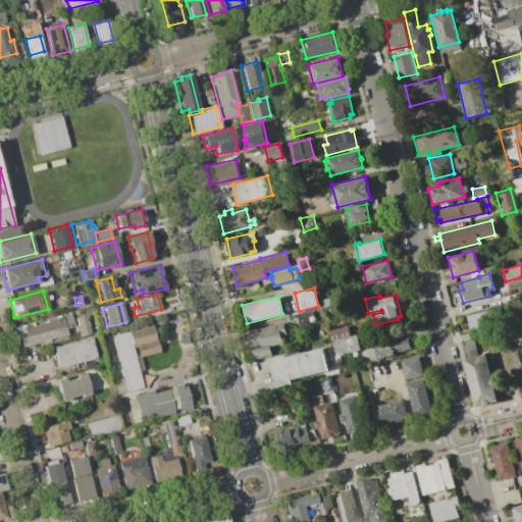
[(499,307),(502,321),(469,329),(466,315),(499,307)]
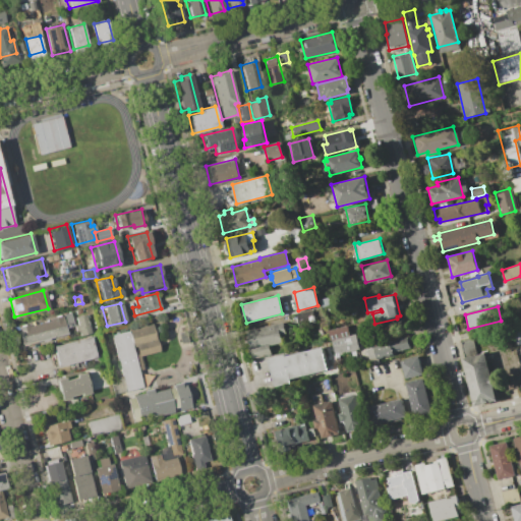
[(311,310),(314,322),(298,325),(296,314),(311,310)]
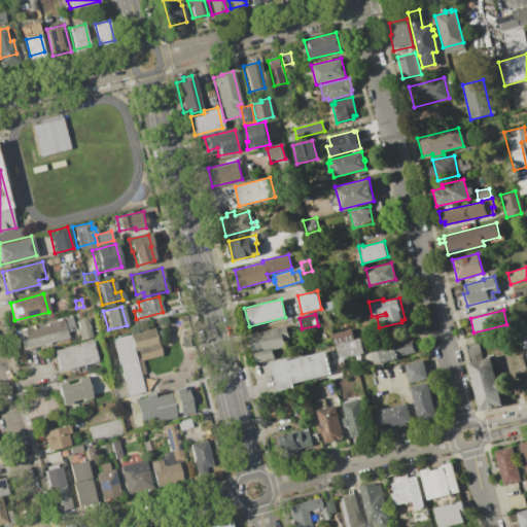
[(78,328),(75,320),(85,317),(91,336),(80,339),(79,335),(76,336),(75,329),(78,328)]
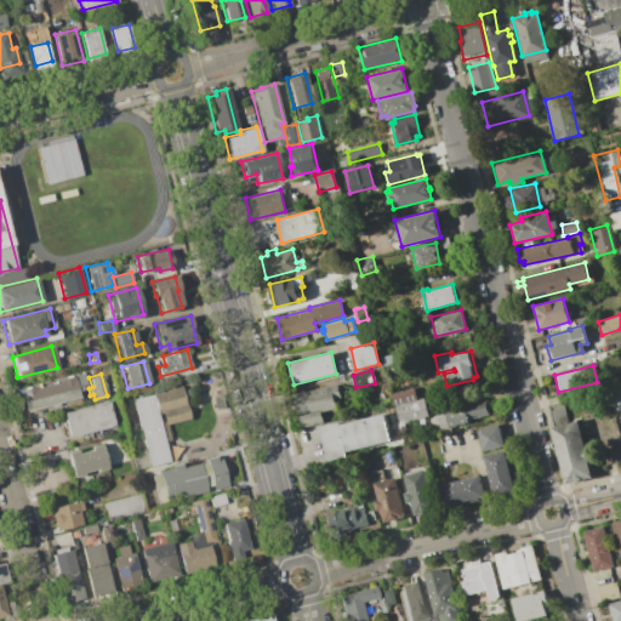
[(34,386),(35,387),(61,381),(60,379),(74,375),(80,396),(27,410),(21,389),(34,386)]
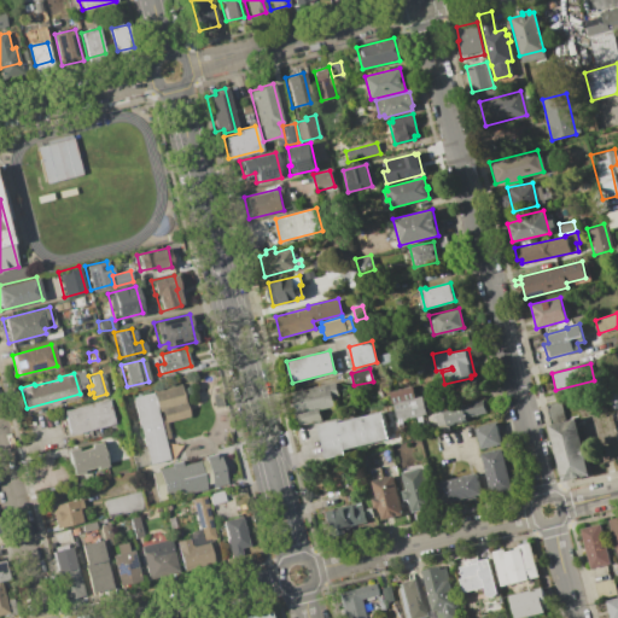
[(144,448),(132,397),(150,392),(150,390),(180,383),(187,417),(165,421),(169,437),(163,438),(168,459),(135,467),(132,452),(144,448)]
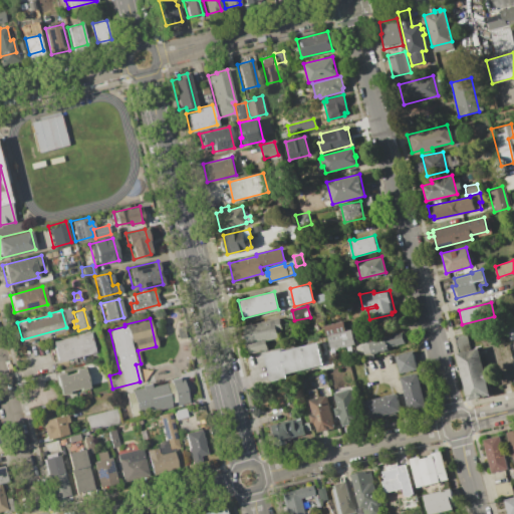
[(279,318),(281,327),(276,328),(277,337),(265,340),(267,349),(247,354),(241,326),(279,318)]
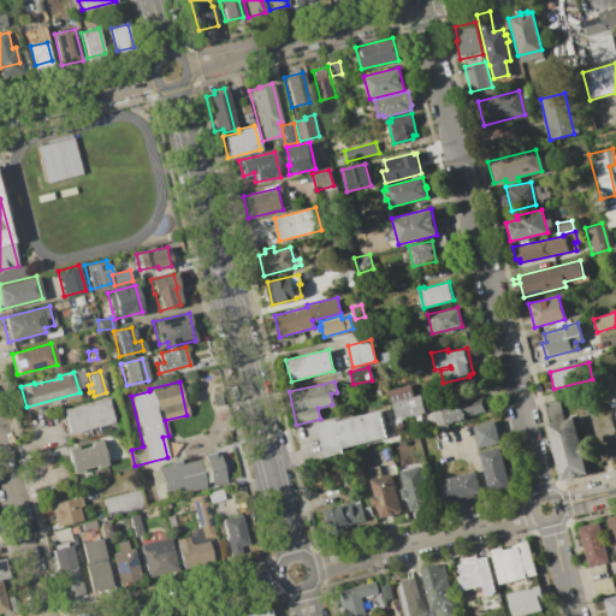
[(410,385),(413,396),(419,395),(424,413),(395,420),(388,390),(410,385)]
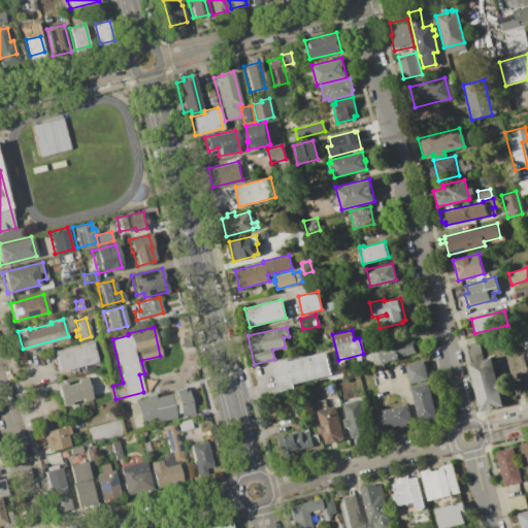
[(188,334),(191,345),(183,348),(179,337),(188,334)]
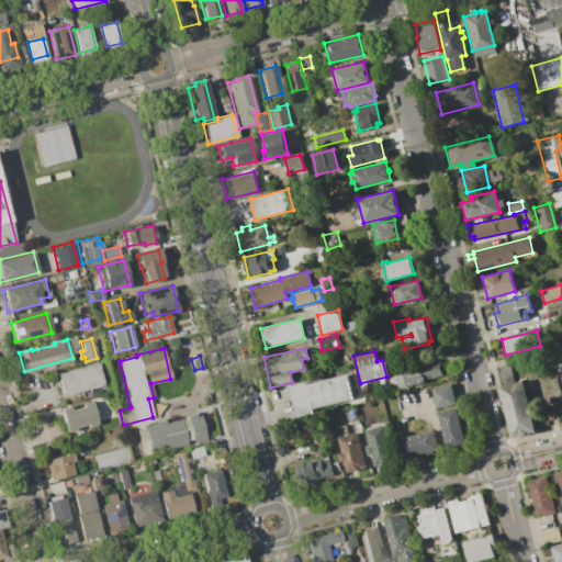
[(561,370),(555,372),(552,360),(561,357),(561,370)]
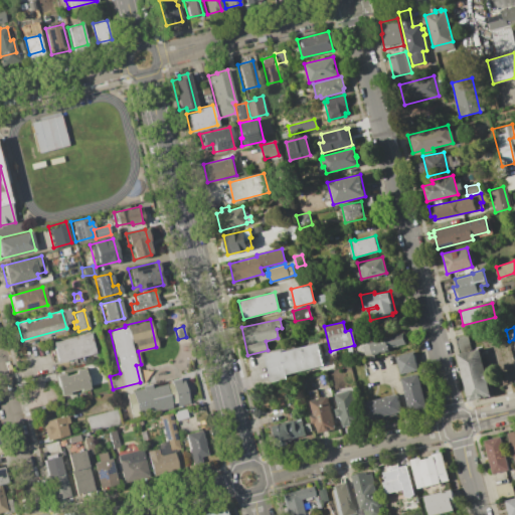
[(89,333),(94,352),(56,362),(51,342),(89,333)]
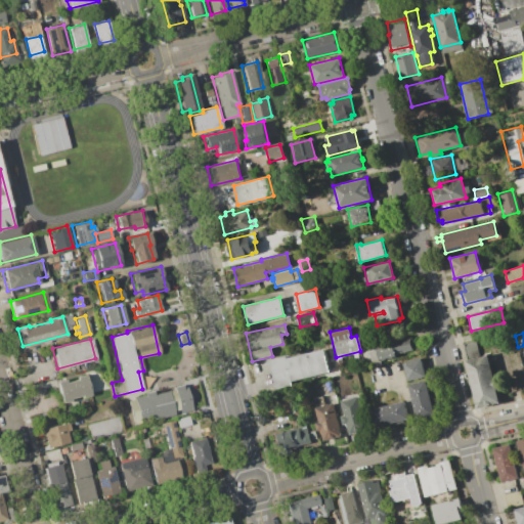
[(409,339),(412,349),(394,354),(395,357),(372,363),(368,350),(409,339)]
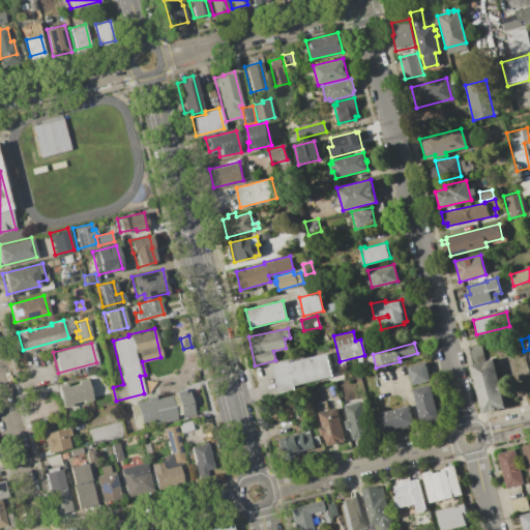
[(480,344),(484,361),(493,358),(505,408),(482,413),(466,348),(480,344)]
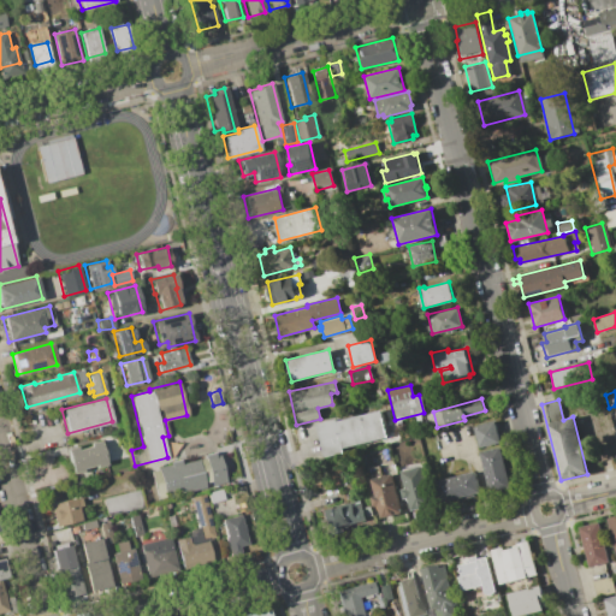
[(335,419),(335,421),(380,410),(386,437),(342,448),(343,452),(324,456),(317,424),(335,419)]
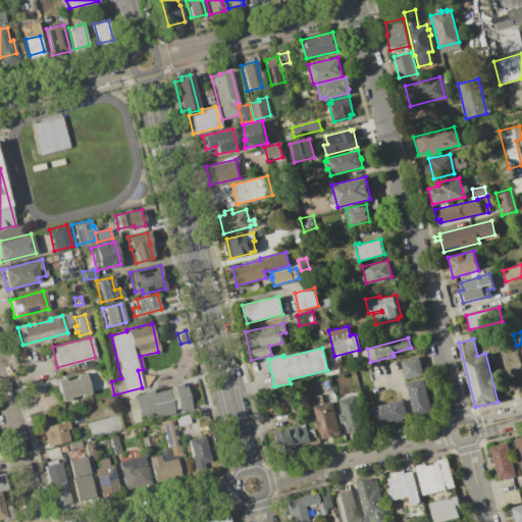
[(419,357),(423,375),(406,379),(402,361),(419,357)]
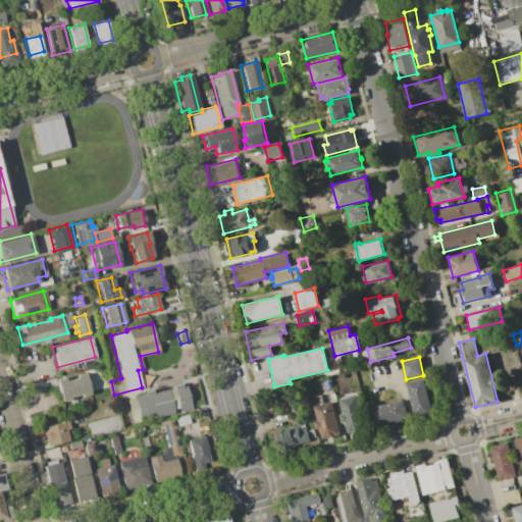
[(64,378),(65,380),(76,377),(75,375),(85,372),(90,394),(82,396),(81,394),(69,397),(69,399),(61,401),(56,380),(64,378)]
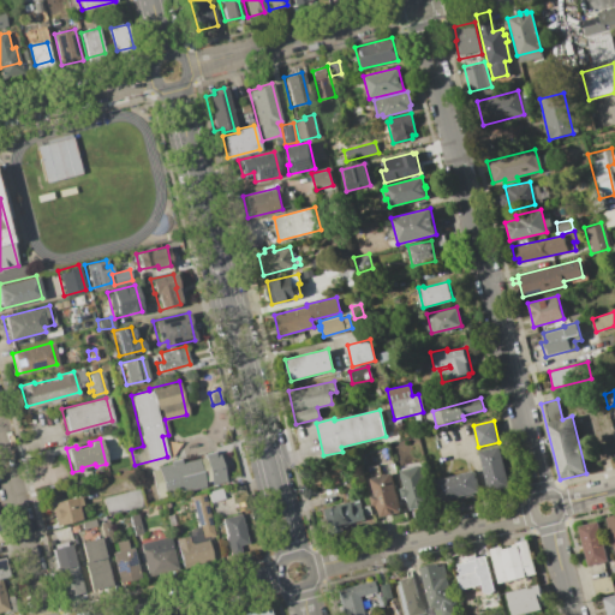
[(479,455),(479,452),(500,446),(509,487),(489,491),(481,458),(478,458),(478,455),(479,455)]
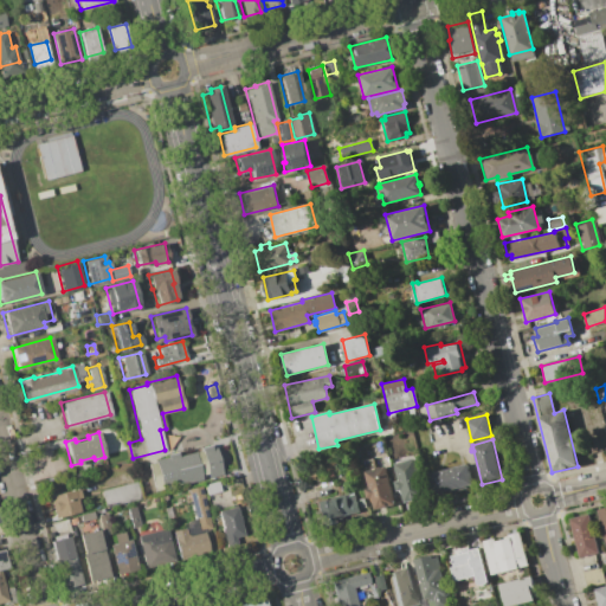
[(216,447),(221,474),(208,477),(207,474),(200,475),(201,479),(162,489),(155,459),(167,456),(167,453),(176,451),(178,456),(194,451),(195,452),(201,451),(200,446),(210,444),(211,449),(216,447)]
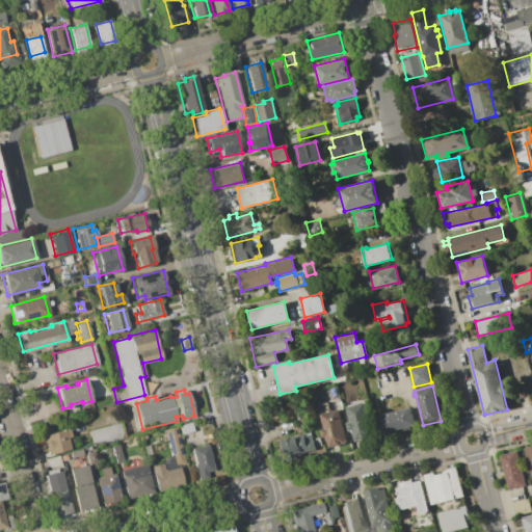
[(364,402),(372,436),(354,441),(351,429),(347,430),(345,422),(349,421),(345,406),(364,402)]
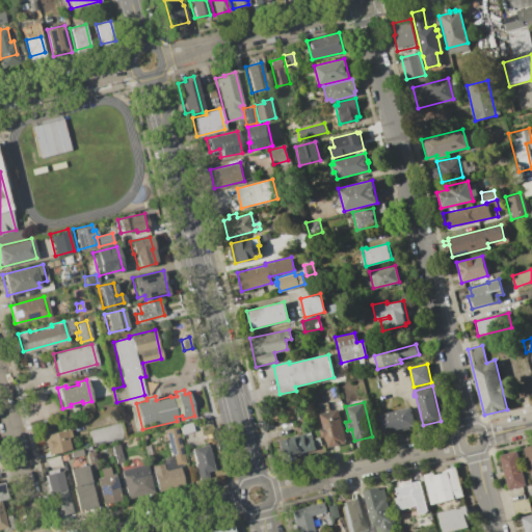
[(409,407),(414,425),(379,433),(375,416),(409,407)]
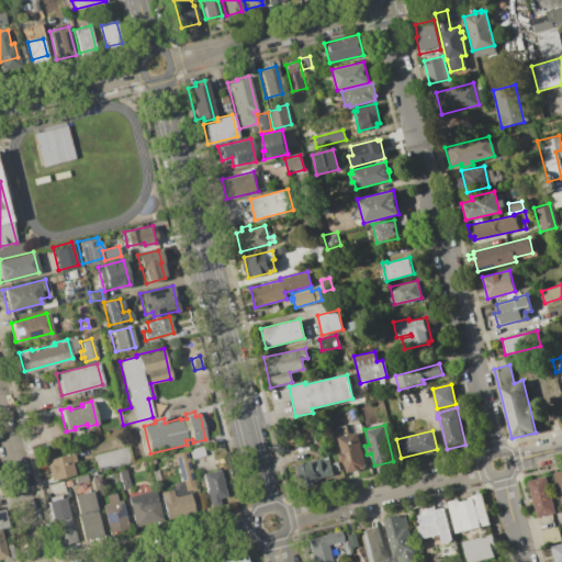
[(341,452),(338,437),(357,433),(366,468),(346,472),(344,461),(339,462),(338,453),(341,452)]
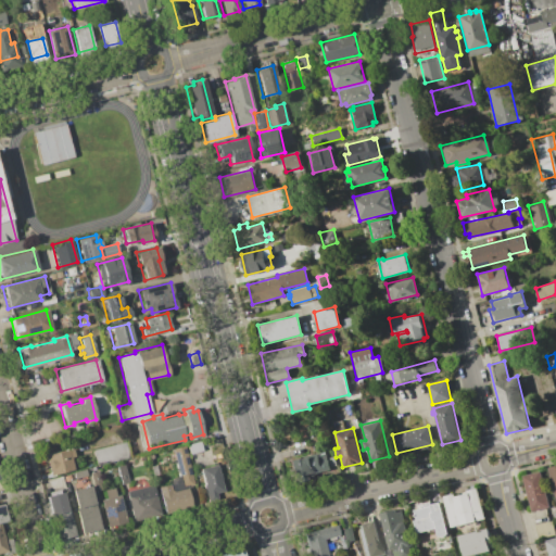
[(125,441),(129,457),(96,465),(92,450),(125,441)]
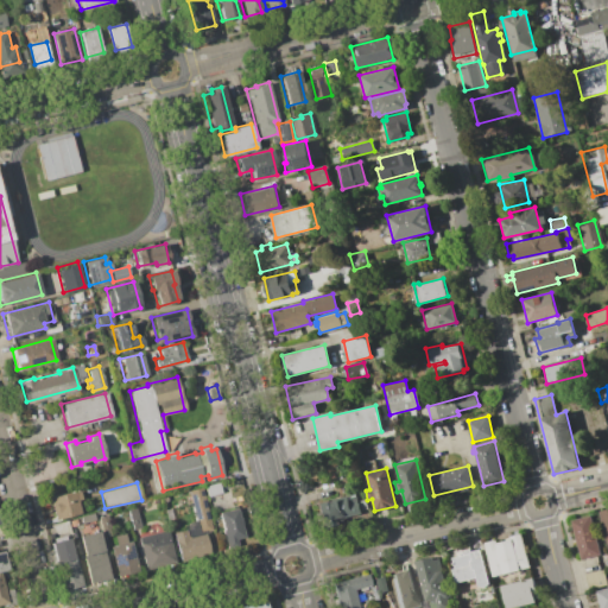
[(217,482),(220,492),(207,496),(203,487),(217,482)]
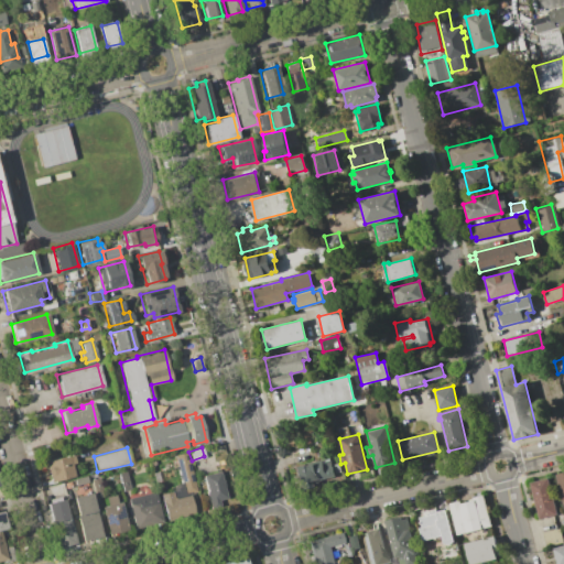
[(186,452),(196,491),(185,494),(175,454),(186,452)]
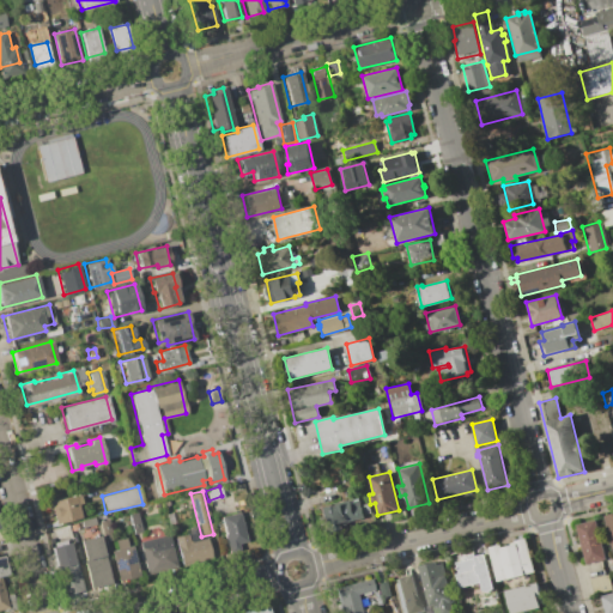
[(79,495),(80,503),(77,503),(80,517),(54,523),(49,502),(79,495)]
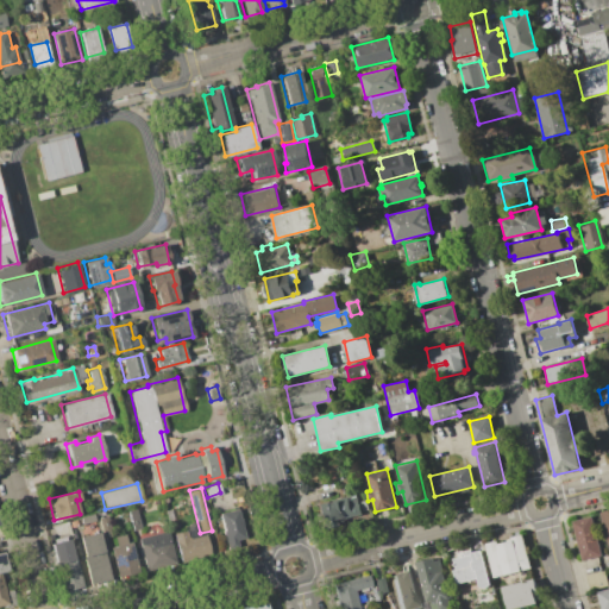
[(318,512),(315,504),(347,496),(347,498),(352,497),(351,494),(356,493),(360,514),(332,521),(334,527),(322,529),(320,520),(314,521),(313,513),(318,512)]
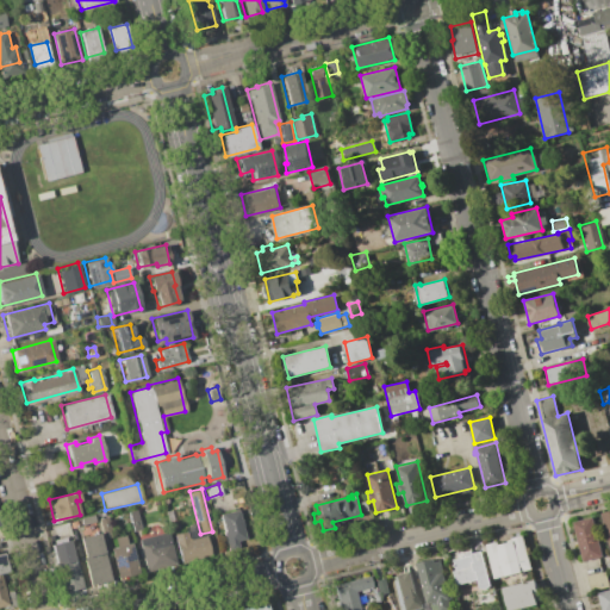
[(136,509),(141,529),(132,531),(128,511),(136,509)]
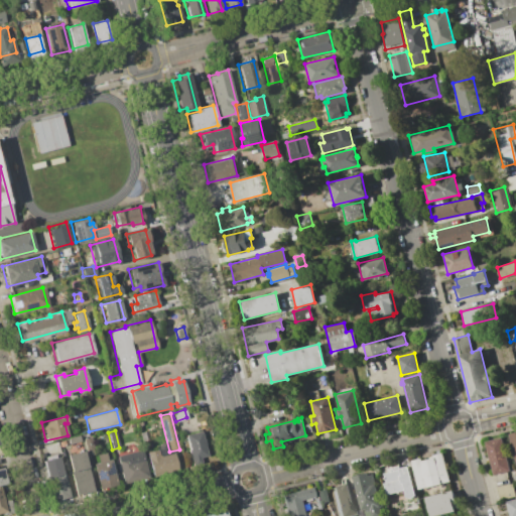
[(202,430),(207,456),(200,457),(202,463),(192,465),(185,434),(202,430)]
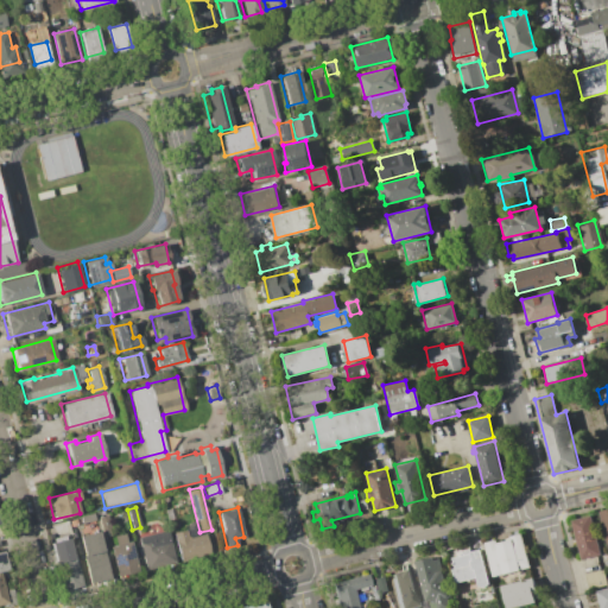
[(607,548),(607,508),(597,512),(607,548)]
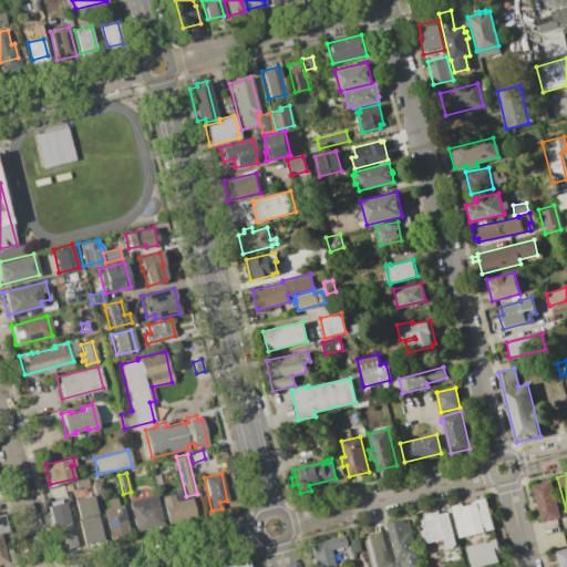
[(86,477),(88,484),(74,487),(73,481),(86,477)]
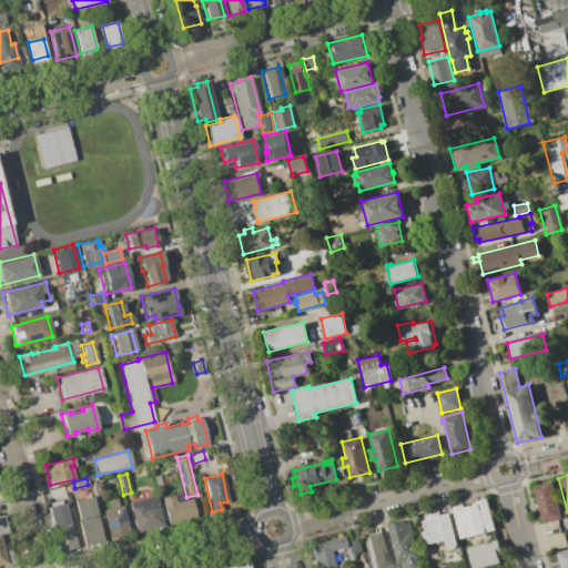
[(100,480),(103,493),(94,495),(91,483),(100,480)]
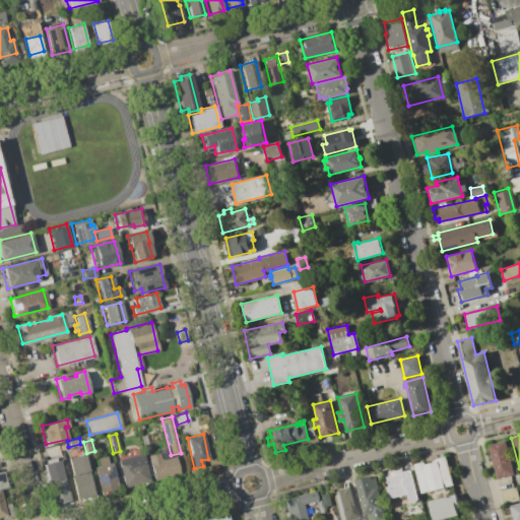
[(504,441),(513,474),(496,478),(488,445),(504,441)]
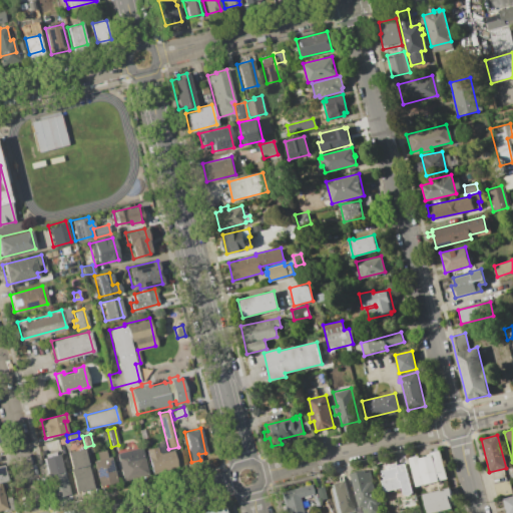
[(140,446),(147,474),(123,481),(115,453),(140,446)]
